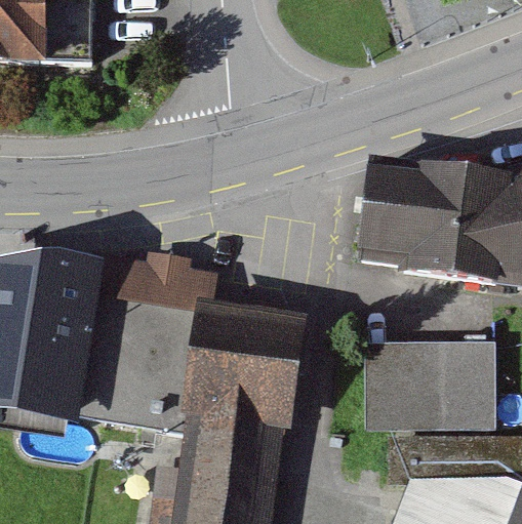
[(0,0),(0,82),(41,81),(38,0),(0,0)]
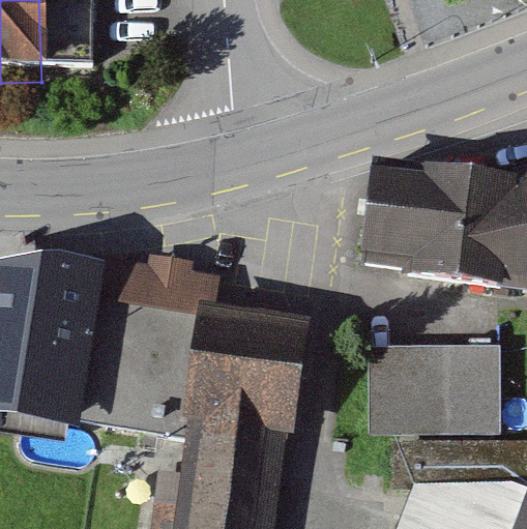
[(526,169),(515,172),(516,177),(421,166),(419,174),(369,170),(356,269),(526,294),(526,169)]
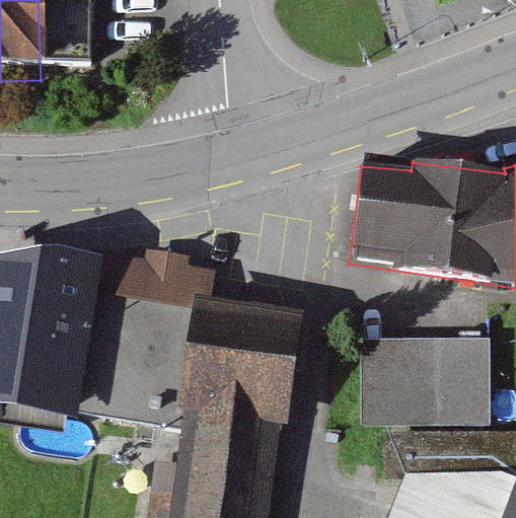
[(0,399),(76,412),(77,408),(99,266),(55,254),(35,254),(0,261),(0,399)]
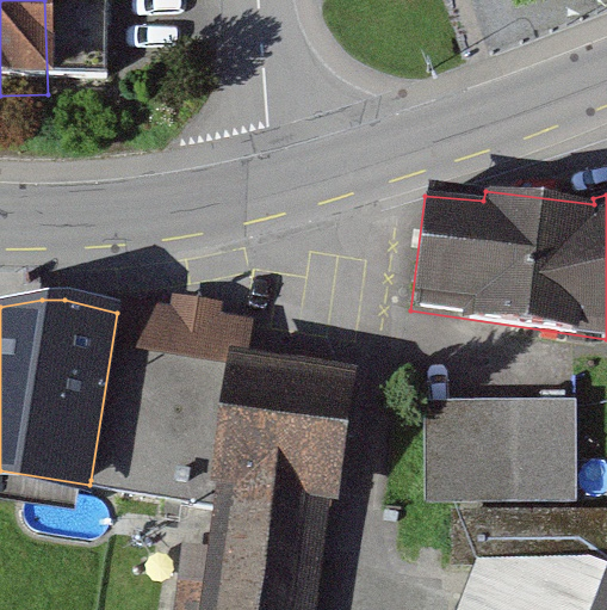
[(212,499),(236,347),(239,328),(218,325),(221,312),(168,303),(166,320),(117,313),(91,480),(212,499)]
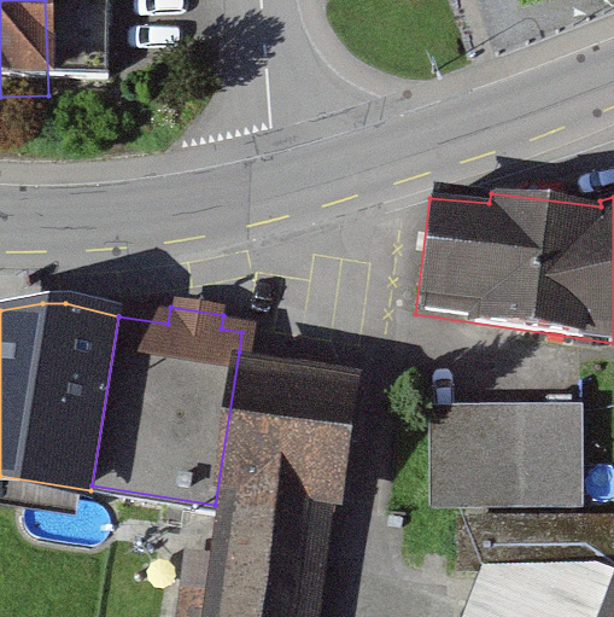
[(361,366),(239,351),(215,505),(211,552),(186,549),(177,616),(317,616),(333,504),(343,505),(361,366)]
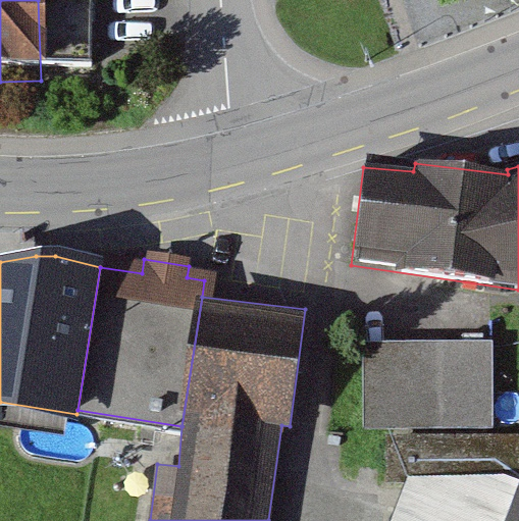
[(495,427),(494,337),(361,340),(363,429),(495,427)]
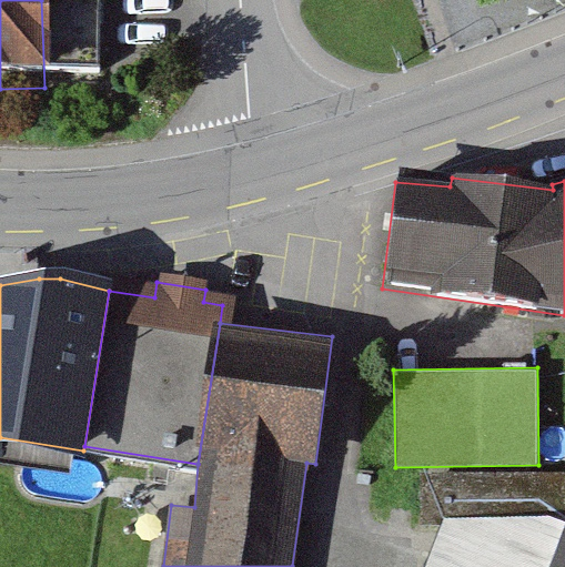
[(562,473),(417,473),(417,500),(562,502),(562,473)]
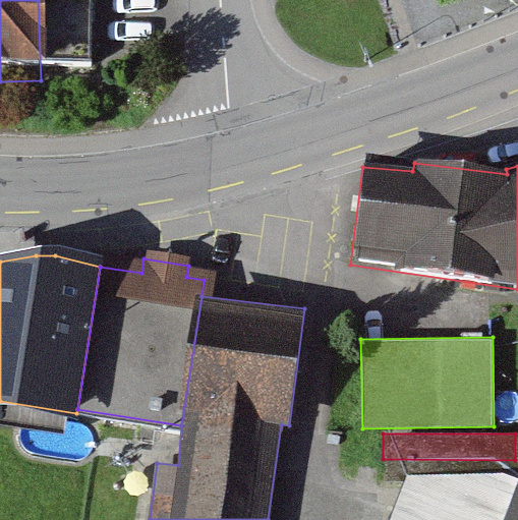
[(502,519),(517,484),(502,477),(405,481),(390,519),(502,519)]
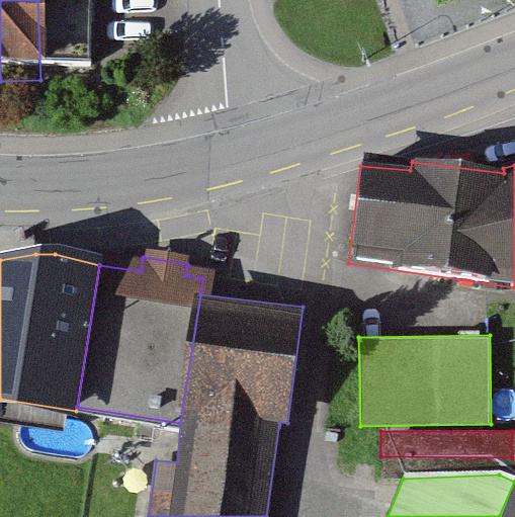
[(514,516),(514,478),(514,482),(499,516),(514,516)]
